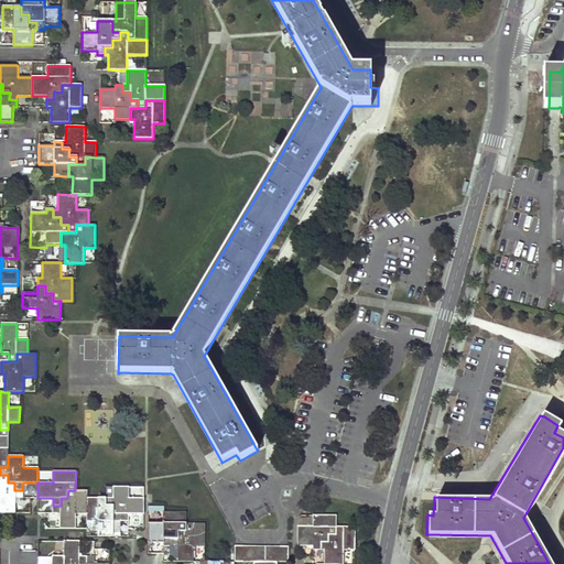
[(0,512),(14,512),(14,498),(22,498),(22,490),(14,490),(14,483),(8,483),(8,475),(0,475),(0,512)]
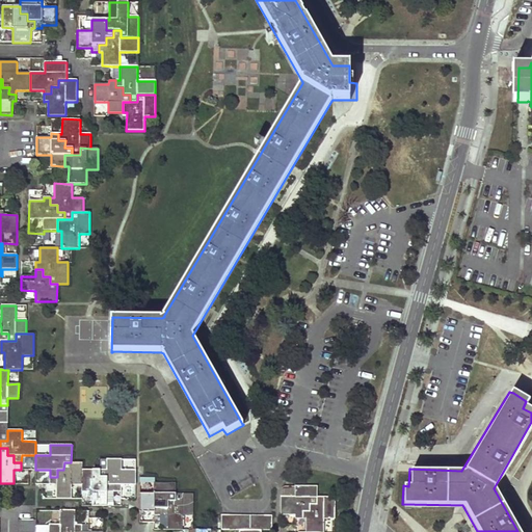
[(114,485),(114,491),(121,491),(121,485),(135,485),(135,471),(121,471),(121,459),(100,459),(100,471),(100,477),(107,477),(107,484),(114,485)]
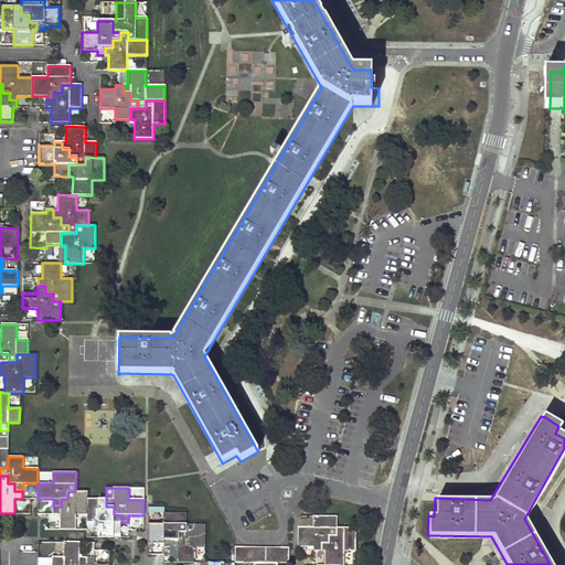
[(60,514),(60,530),(75,530),(75,514),(87,514),(87,499),(87,492),(75,491),(68,491),(67,499),(61,499),(61,507),(53,507),(53,514),(60,514)]
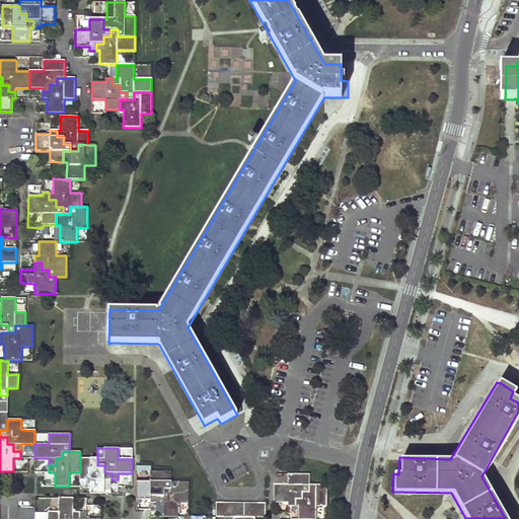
[(90,494),(104,494),(104,479),(112,479),(112,473),(104,472),(104,465),(97,465),(97,459),(80,458),(80,472),(80,479),(90,479),(90,494)]
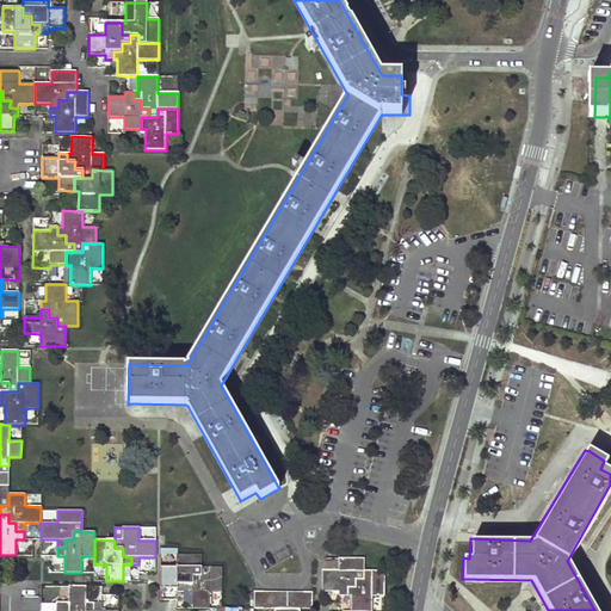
[(160,567),(160,587),(177,588),(177,592),(185,592),(185,584),(193,584),(193,576),(202,575),(202,567),(202,555),(179,555),(178,568),(160,567)]
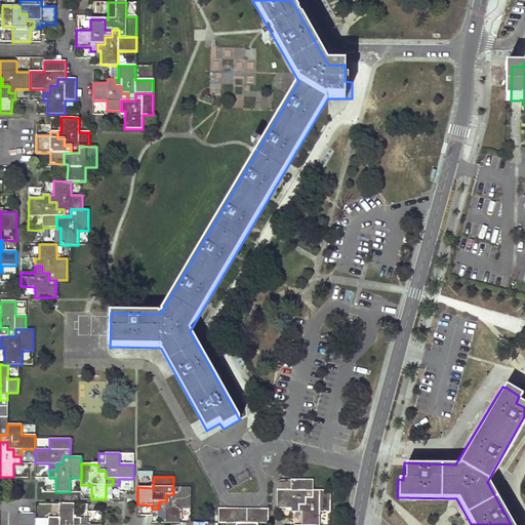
[(277,509),(291,509),(291,512),(298,512),(298,505),(306,506),(306,498),(313,498),(313,490),(313,480),(293,480),(292,491),(277,490),(277,509)]
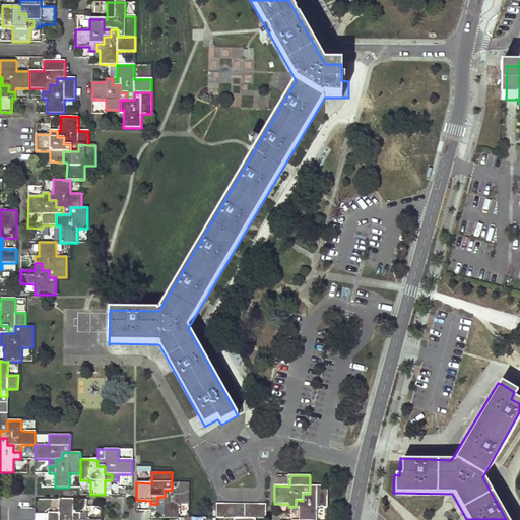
[(189,503),(189,494),(189,482),(172,482),(172,490),(165,491),(165,497),(157,497),(157,504),(165,504),(164,518),(178,518),(179,503),(189,503)]
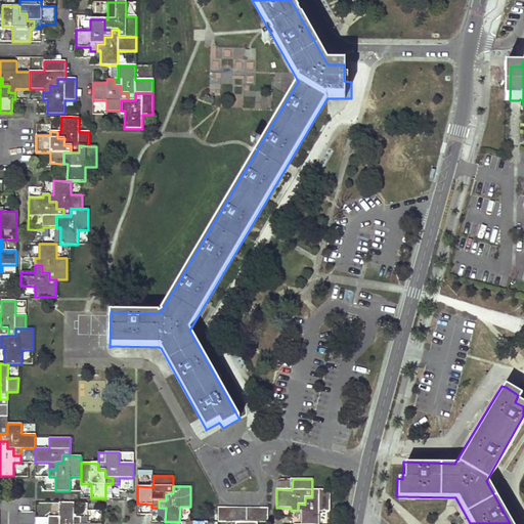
[(301,511),(301,523),(318,523),(319,510),(330,510),(330,490),(312,489),(312,497),(305,497),(305,505),(298,504),(298,511),(301,511)]
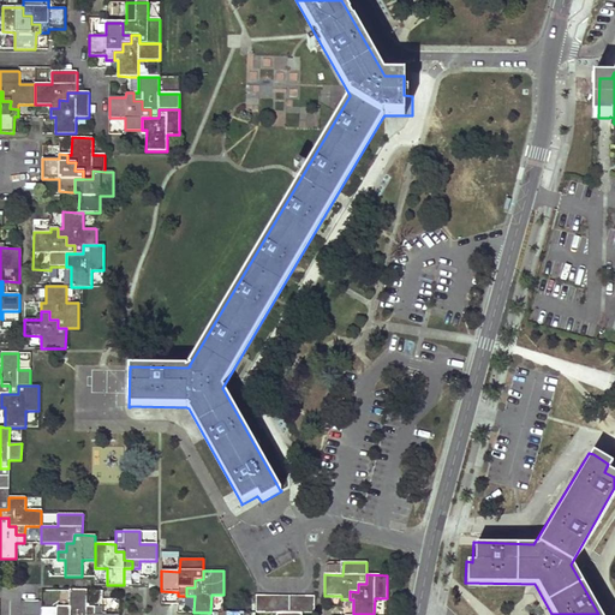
[(94,614),(95,607),(85,607),(85,591),(70,590),(70,607),(57,607),(57,614),(94,614)]
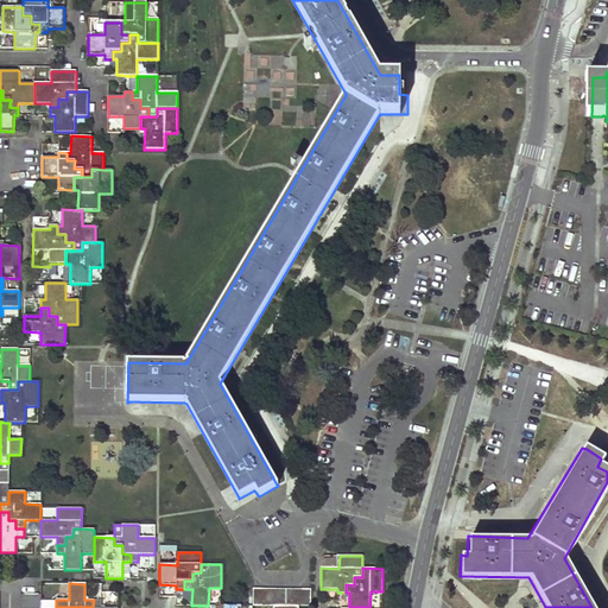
[(219,603),(219,591),(210,590),(209,603),(219,603)]
